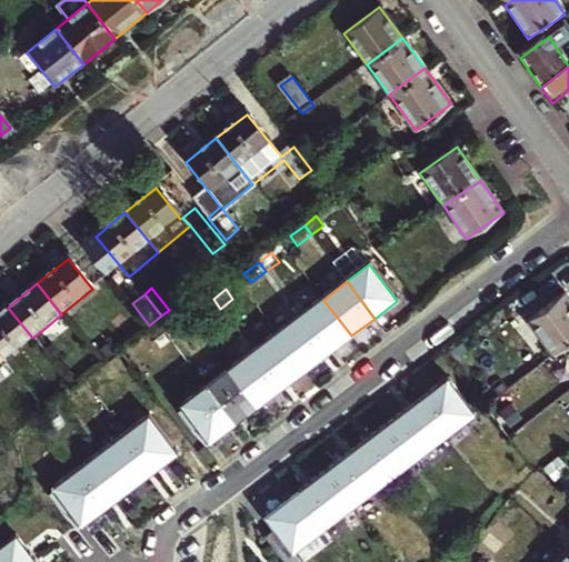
[(528,323),(553,358),(562,350),(568,344),(568,303),(563,297),(528,323)]
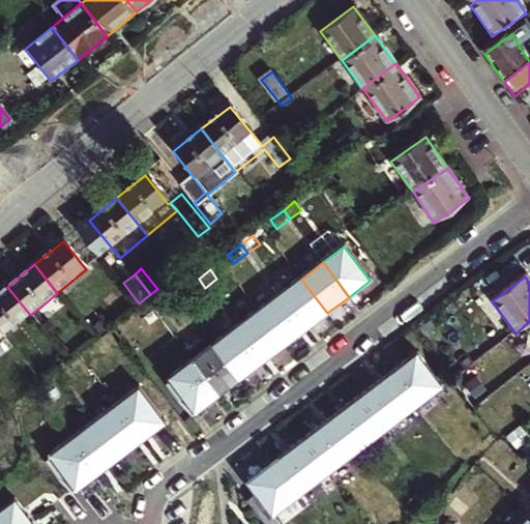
[(190,298),(205,288),(199,279),(184,289),(190,298)]
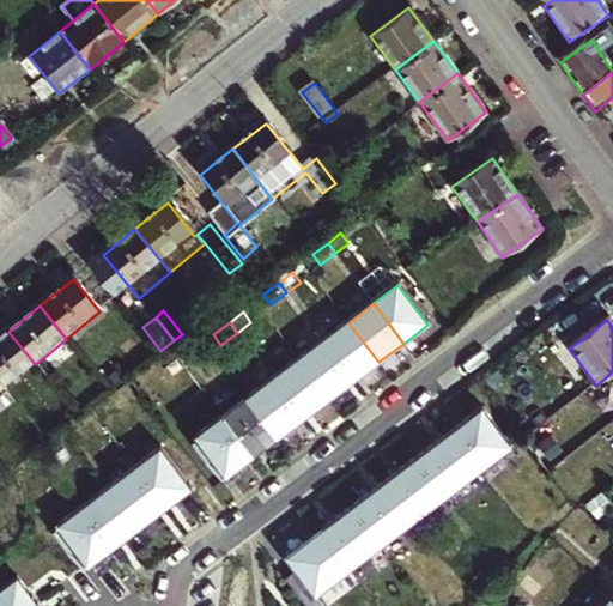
[(378,362),(349,323),(329,337),(323,341),(353,382),(378,362)]
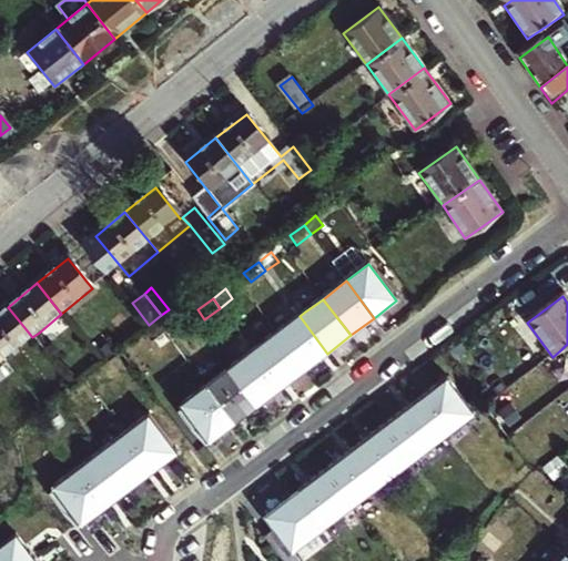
[(300,316),(305,312),(301,306),(295,310),(300,316)]
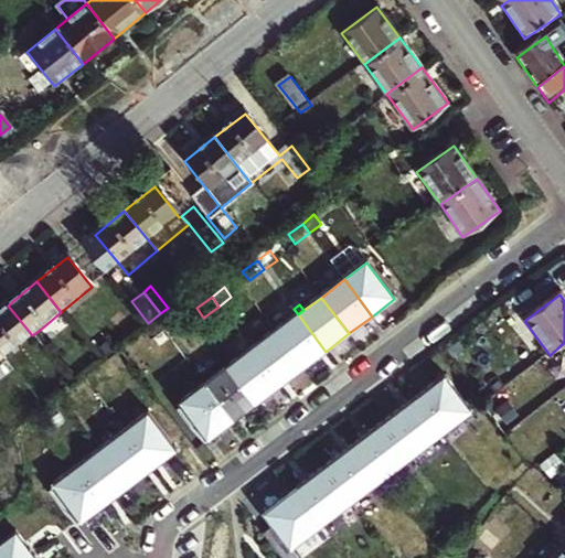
[(0,354),(3,358),(32,335),(8,306),(0,311),(0,354)]
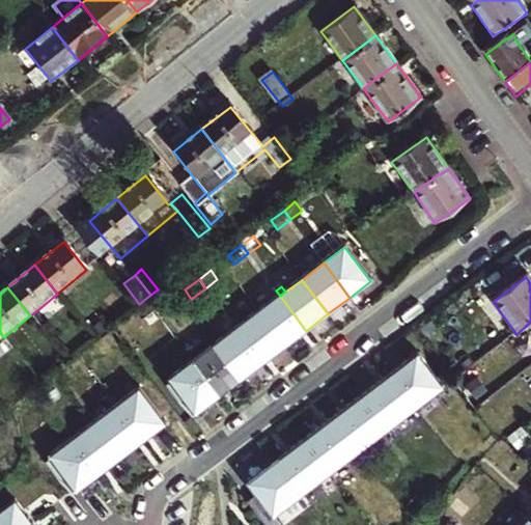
[(306,331),(280,296),(258,312),(284,347),(306,331)]
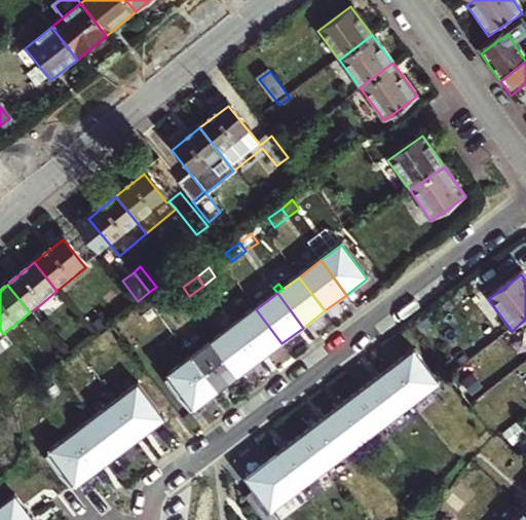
[(166,301),(153,310),(160,319),(174,308),(166,301)]
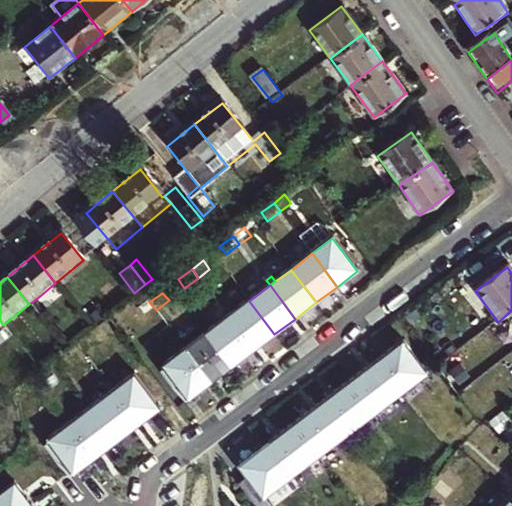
[(29,304),(36,313),(42,308),(35,300),(29,304)]
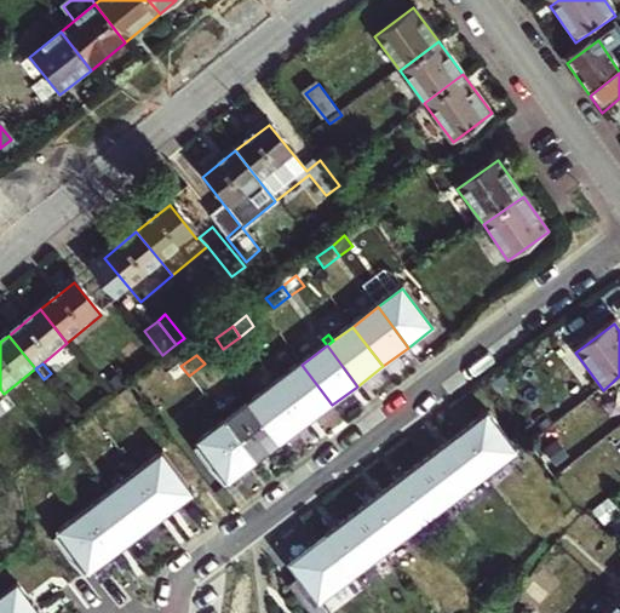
[(332,405),(302,365),(276,384),(306,424),(332,405)]
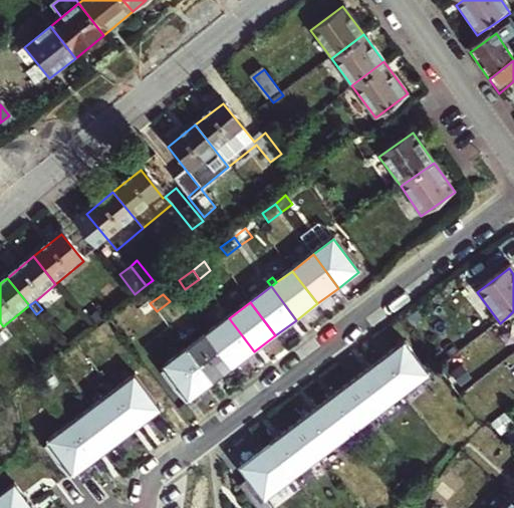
[(150,303),(138,313),(144,320),(157,311),(150,303)]
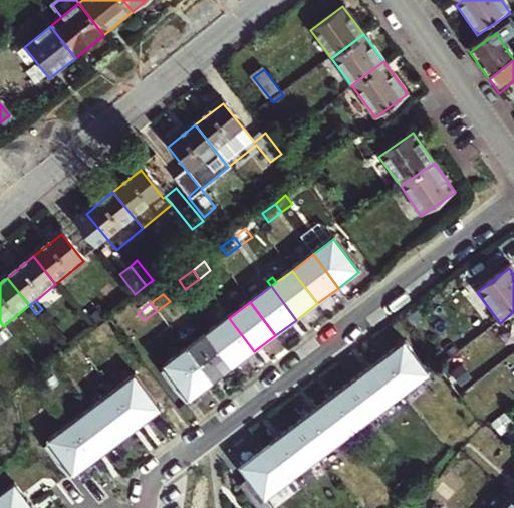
[(254,351),(229,318),(208,334),(233,367),(254,351)]
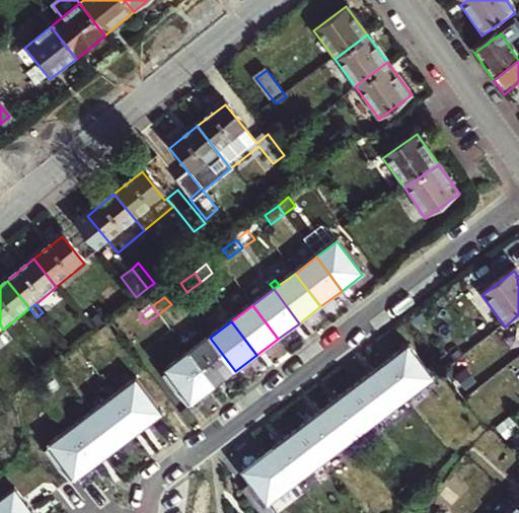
[(210,338),(189,354),(214,387),(235,371),(210,338)]
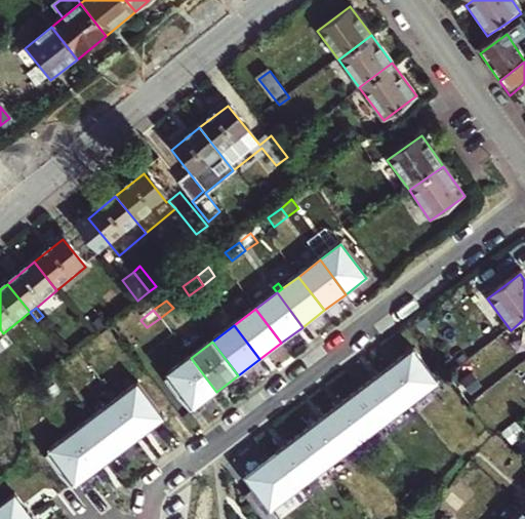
[(412,353),(386,373),(410,405),(437,385),(412,353)]
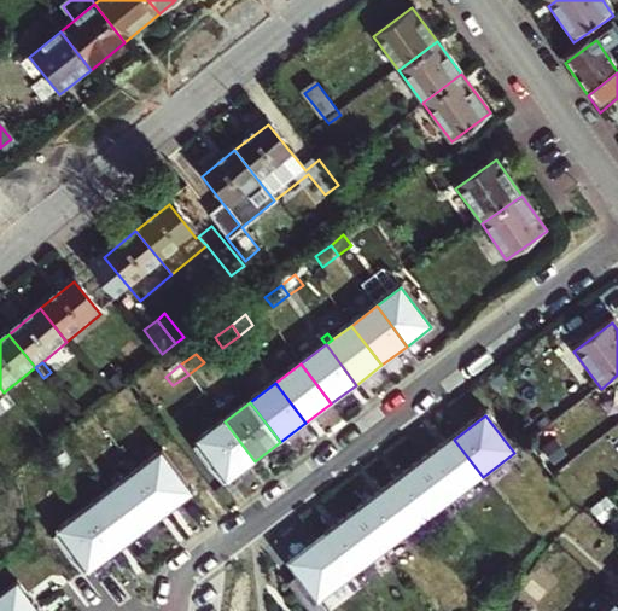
[(100,428),(109,437),(112,435),(115,440),(124,432),(120,429),(123,426),(115,417),(100,428)]
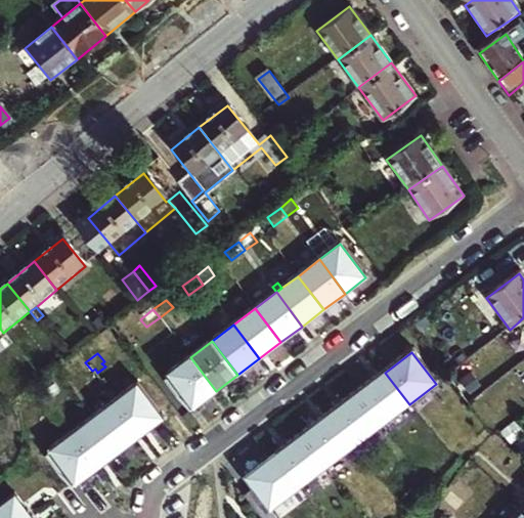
[(216,391),(190,357),(167,375),(193,409),(216,391)]
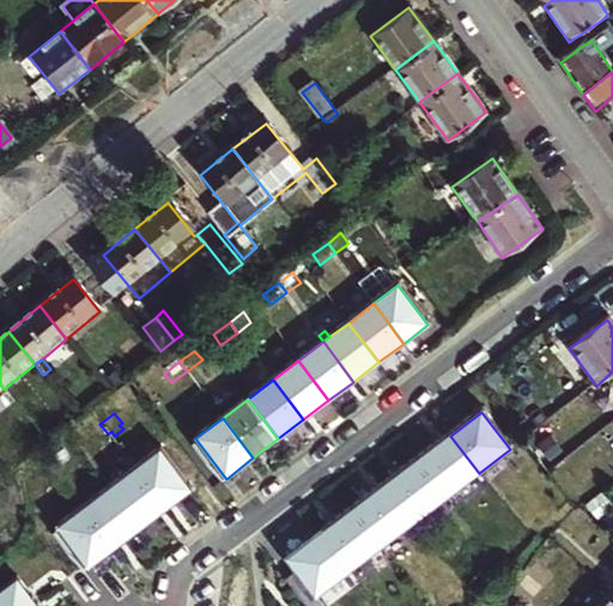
[(108,434),(99,424),(85,435),(93,446),(108,434)]
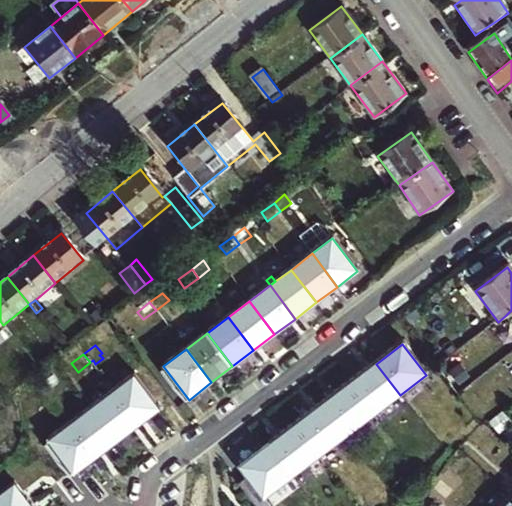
[(373,416),(400,395),(376,364),(349,385),(373,416)]
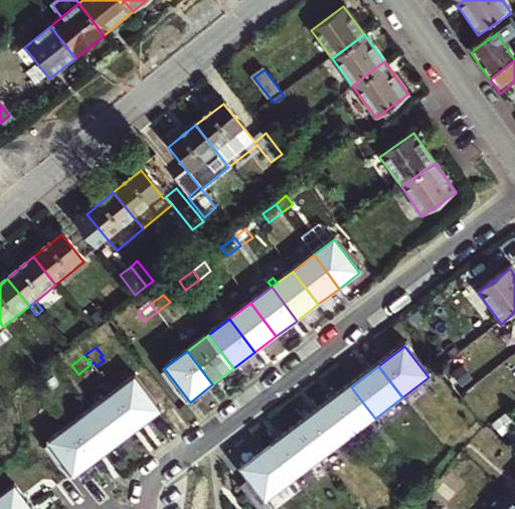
[(43,377),(49,372),(46,368),(40,372),(43,377)]
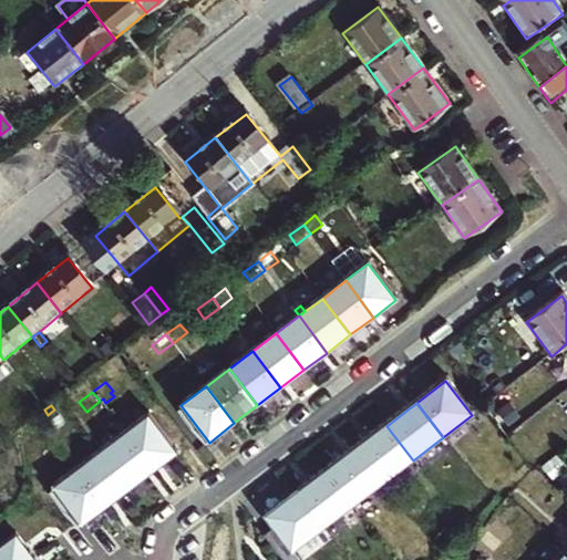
[(45,427),(52,437),(65,426),(59,417),(45,427)]
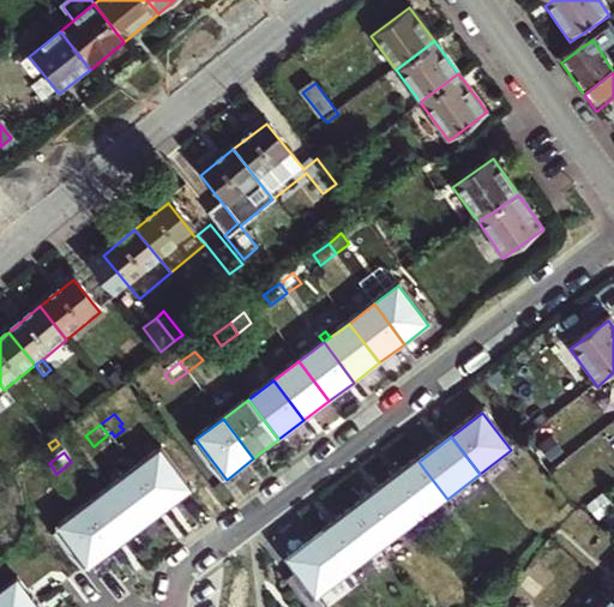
[(191,493),(162,455),(137,473),(166,511),(191,493)]
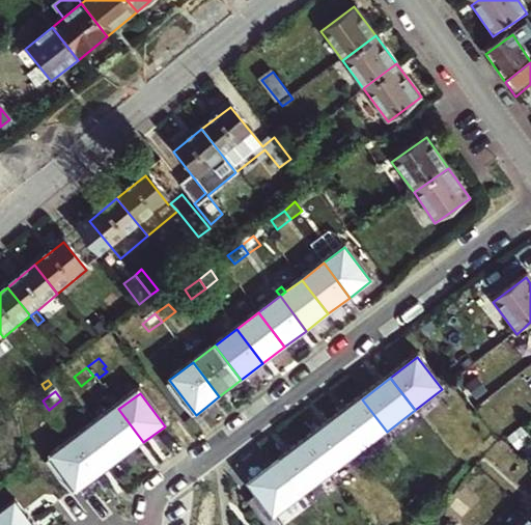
[(14,399),(2,409),(8,417),(20,408),(14,399)]
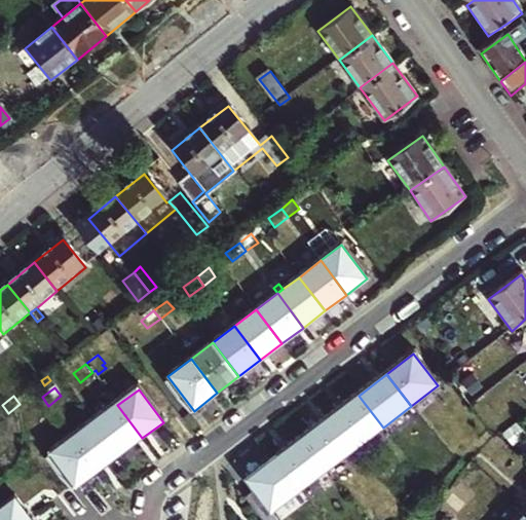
[(355,449),(383,428),(359,396),(331,416),(355,449)]
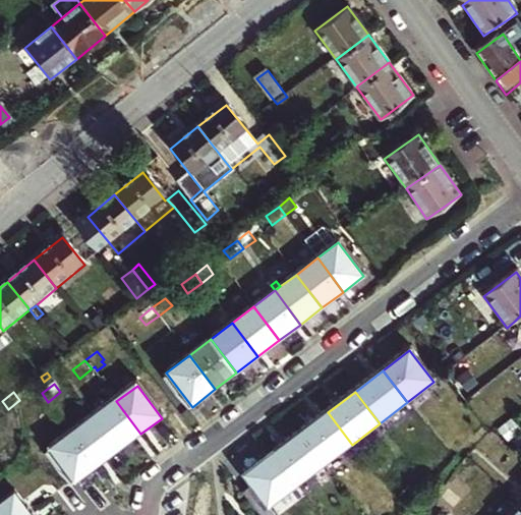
[(8,409),(13,414),(29,403),(23,397),(19,400),(8,409)]
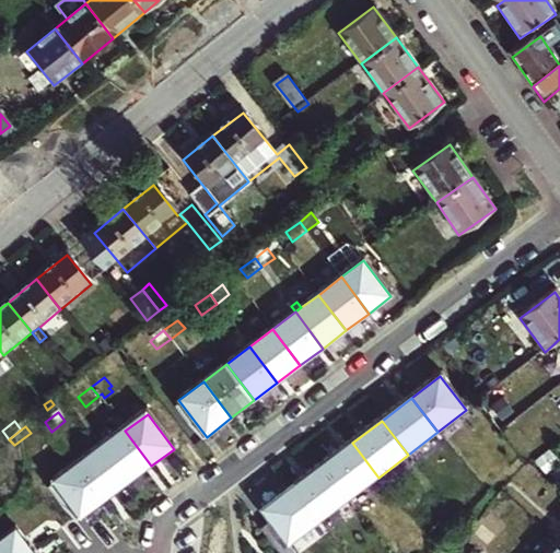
[(151,466),(125,431),(102,448),(129,483),(151,466)]
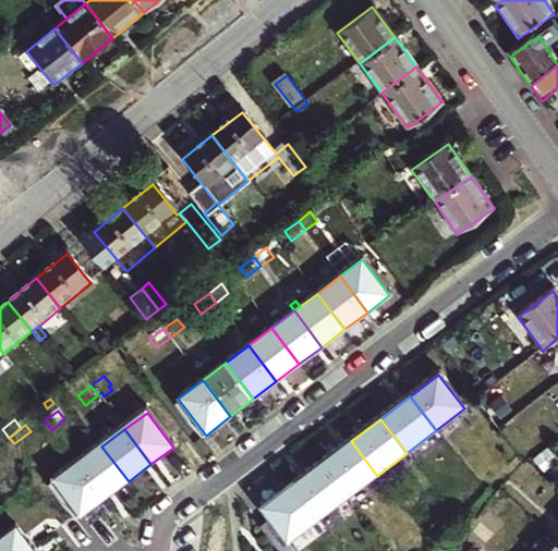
[(349,497),(377,476),(351,441),(324,463),(349,497)]
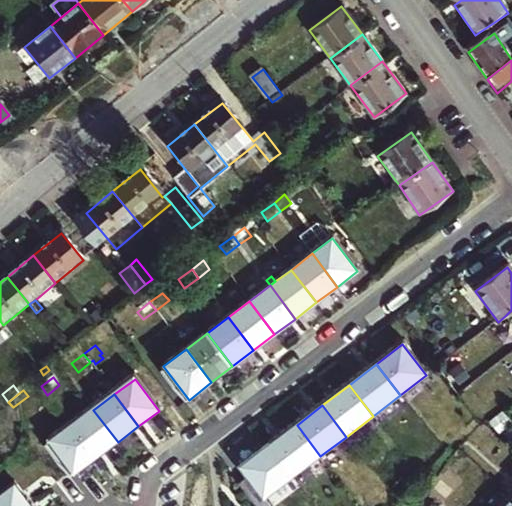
[(118,442),(93,410),(72,427),(96,458),(118,442)]
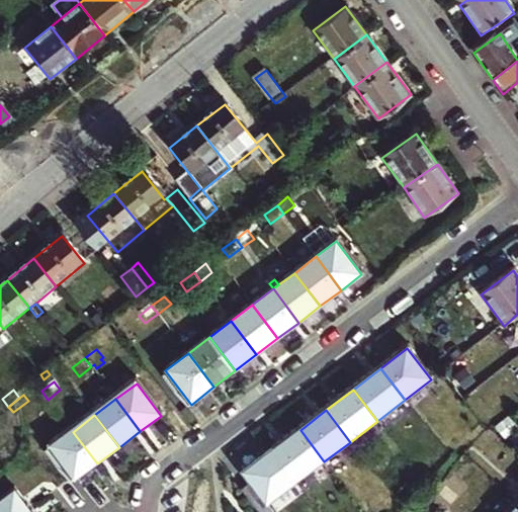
[(97,463),(73,432),(66,424),(28,452),(57,485),(71,474),(76,480),(97,463)]
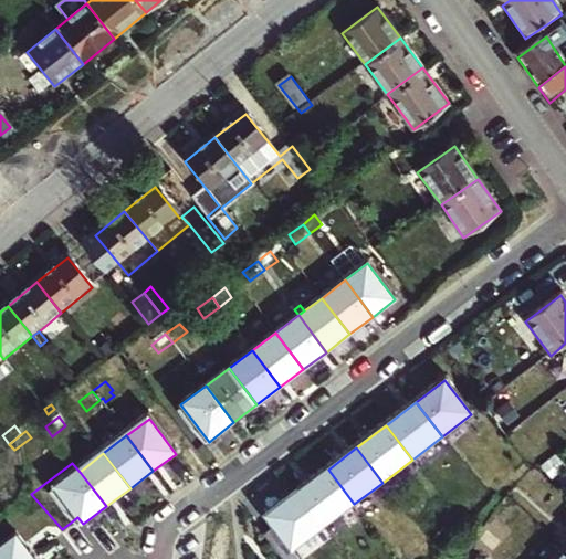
[(324,527),(354,504),(328,470),(297,493),(324,527)]
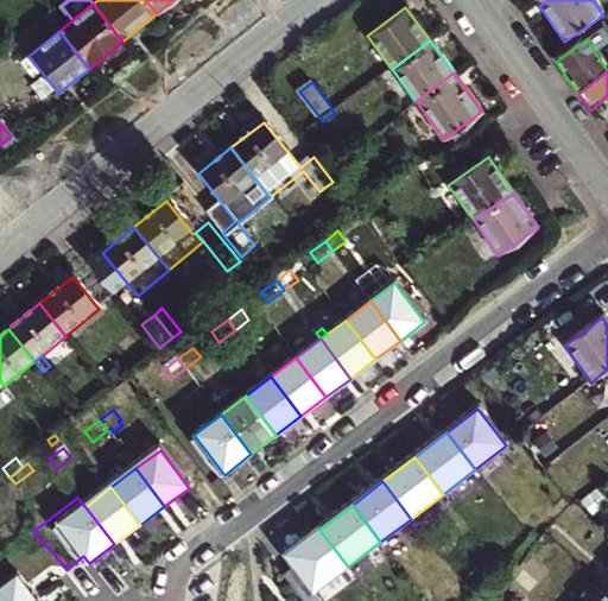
[(5,530),(0,533),(0,544),(4,548),(13,539),(5,530)]
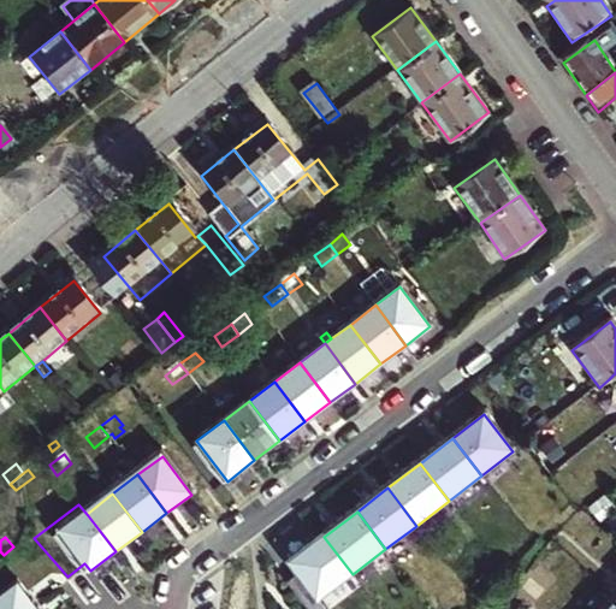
[(353,574),(324,537),(290,562),(300,577),(289,585),(306,608),(324,608),(319,601),(353,574)]
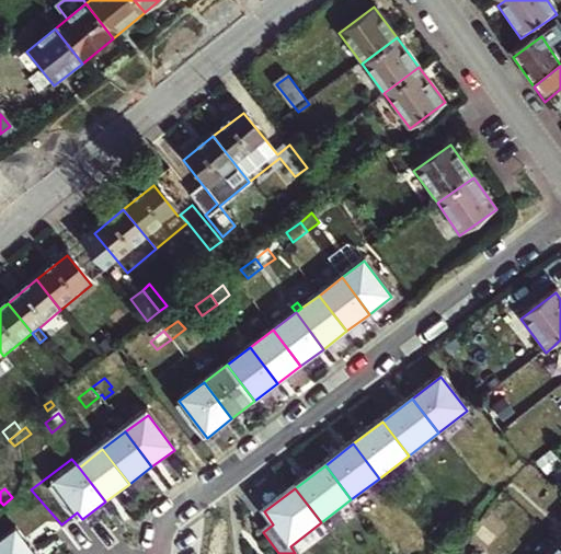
[(34,553),(18,532),(0,544),(0,553),(34,553)]
